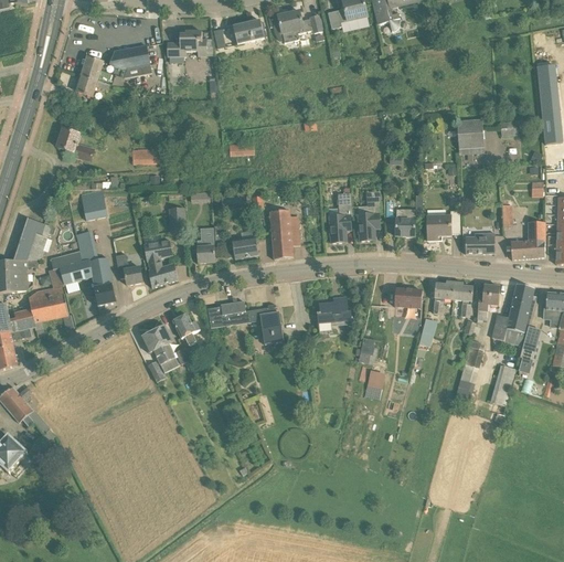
[(0,9),(10,8),(10,2),(27,3),(27,0),(0,0),(0,9)]
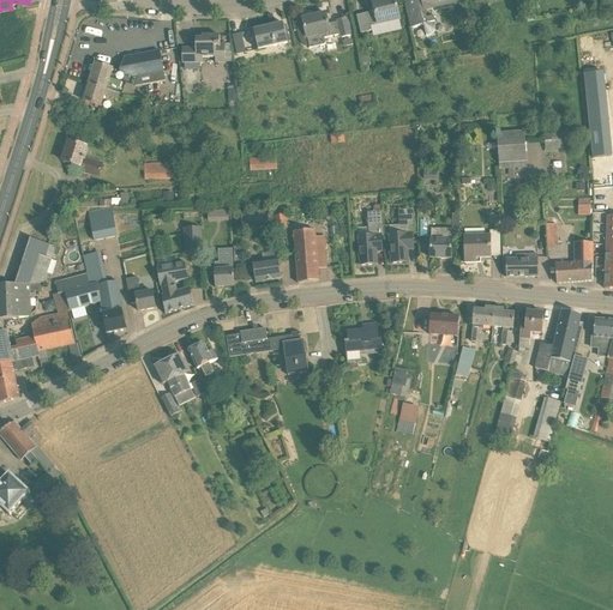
[(372,0),(373,8),(356,13),(360,30),(371,28),(370,22),(377,19),(377,22),(398,17),(395,0),(372,0)]
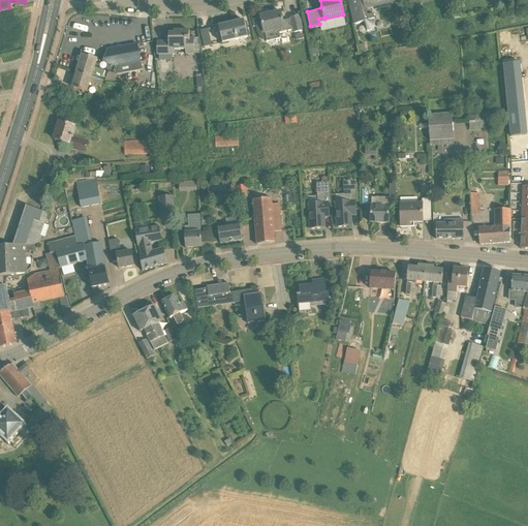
[(370,27),(370,26),(371,26),(372,25),(373,24),(373,23),(374,21),(374,20),(374,19),(374,17),(373,12),(371,5),(391,0),(353,0),(355,10),(352,10),(355,22),(364,20),(366,28),(369,27),(370,27)]
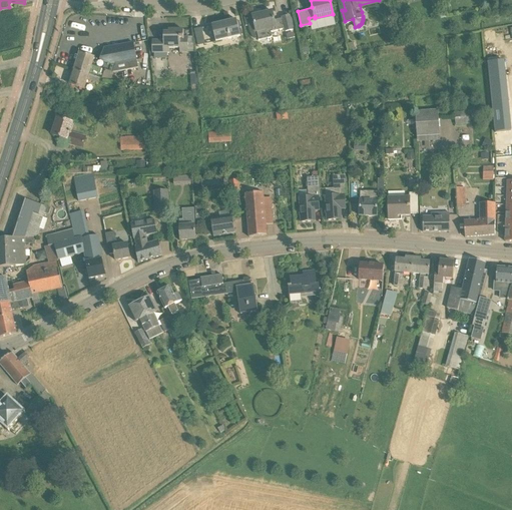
[(289,13),(282,15),(282,16),(274,18),(272,9),(251,13),(252,15),(249,15),(249,14),(243,15),(245,24),(248,23),(248,26),(248,28),(250,31),(250,33),(252,34),(254,37),(258,36),(258,38),(272,35),(271,29),(284,26),(285,29),(292,27),(289,13)]
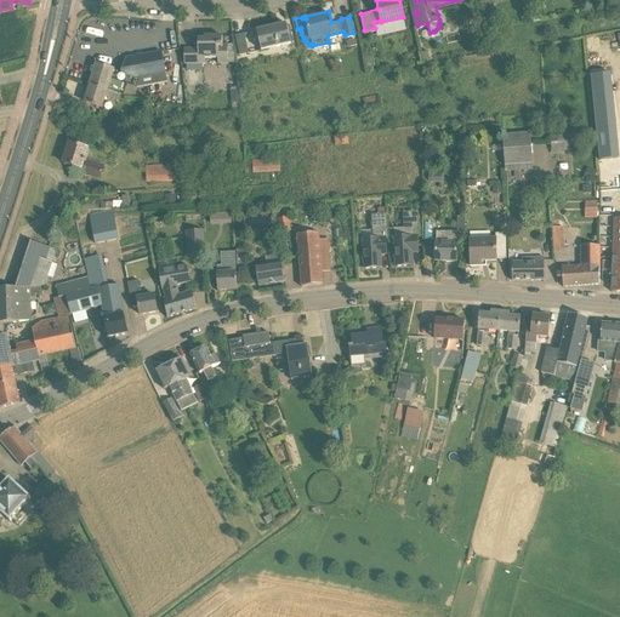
[(288,30),(291,29),(289,22),(286,23),(285,21),(256,27),(261,47),(290,40),(288,30)]
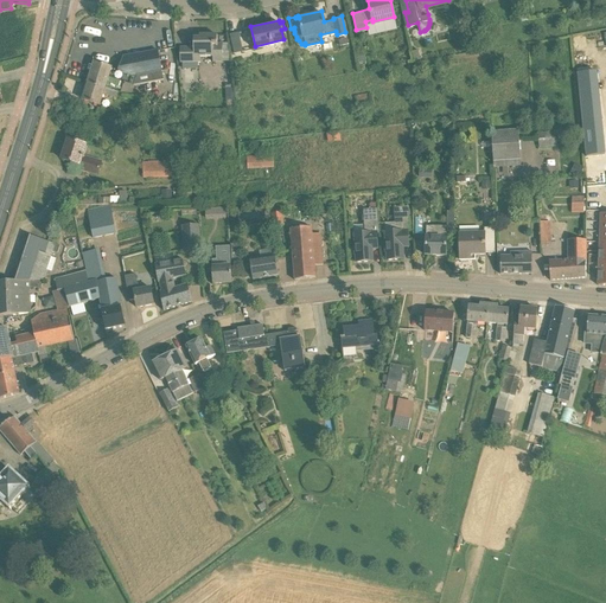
[(237,29),(229,31),(234,50),(243,47),(237,29)]
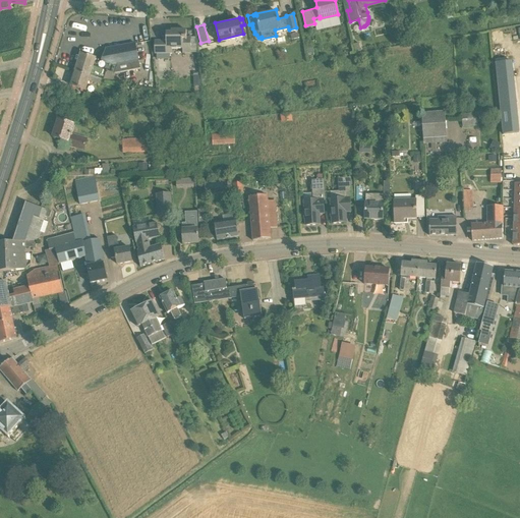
[(190,35),(185,35),(185,27),(165,27),(165,38),(154,39),(154,51),(156,51),(169,51),(171,51),(171,46),(182,46),(182,51),(190,51),(190,35)]
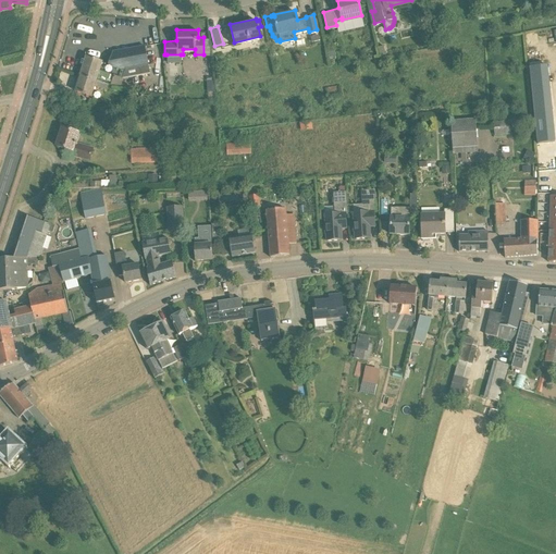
[(79,74),(108,83),(110,83),(120,86),(123,76),(122,76),(124,66),(148,62),(145,44),(112,50),(108,62),(101,60),(86,54),(79,74)]
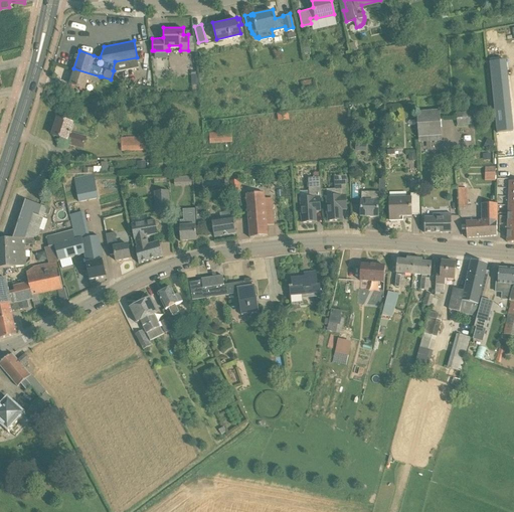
[(302,42),(304,52),(310,51),(307,41),(302,42)]
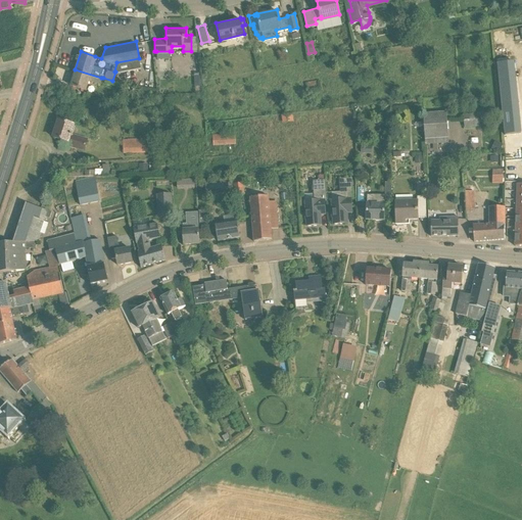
[(88,79),(99,82),(101,78),(75,69),(70,84),(85,88),(88,79)]
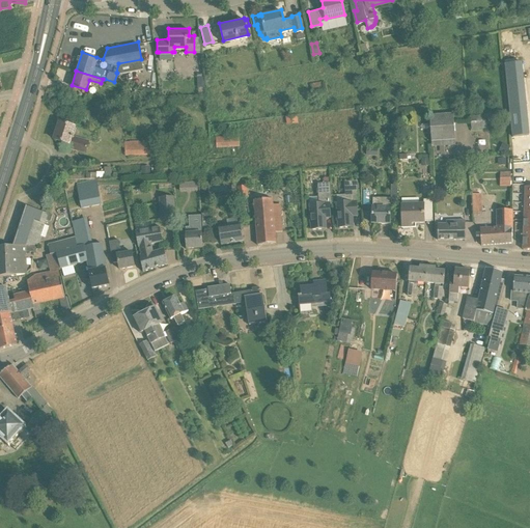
[(323,79),(310,81),(312,90),(325,88),(323,79)]
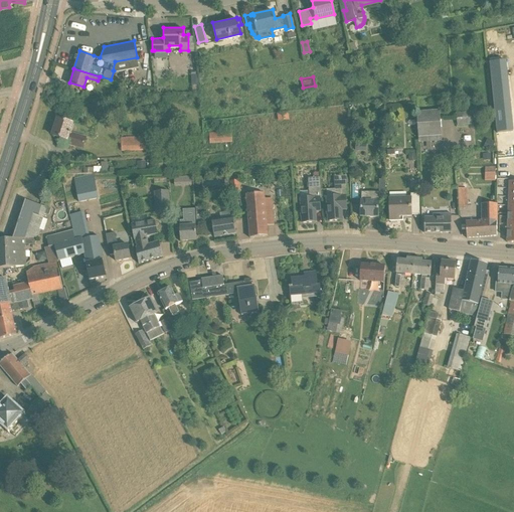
[(512,129),(508,98),(493,100),(497,131),(506,130),(512,129)]
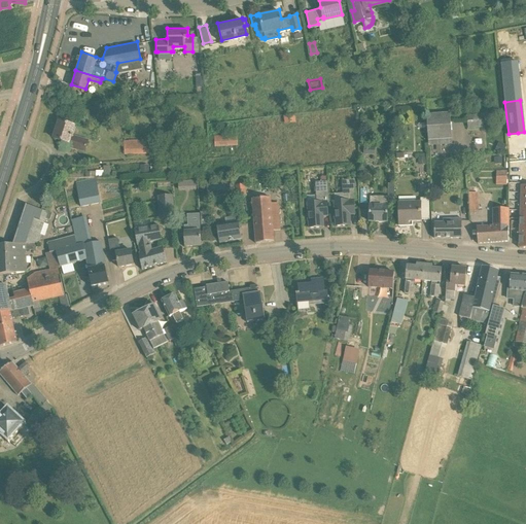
[(449,110),(426,111),(428,142),(451,141),(449,110)]
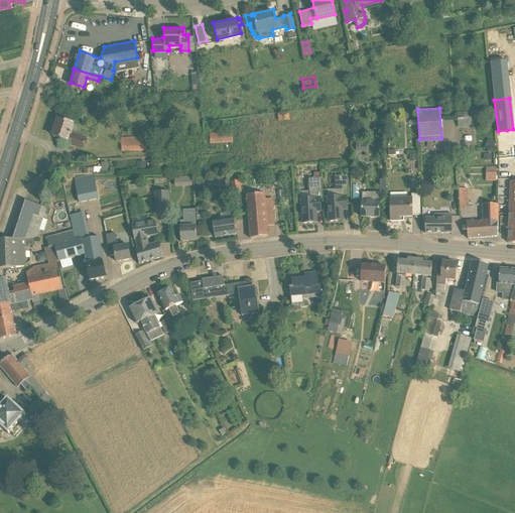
[(472,111),(472,109),(457,111),(458,124),(473,122),(472,116),(474,116),(474,111),(472,111)]
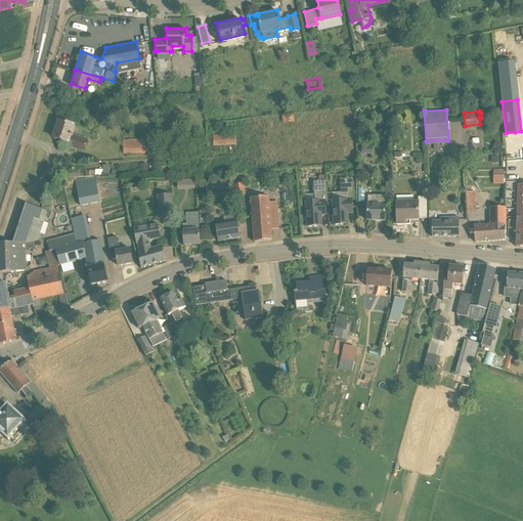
[(281,114),(282,121),(294,119),(293,113),(281,114)]
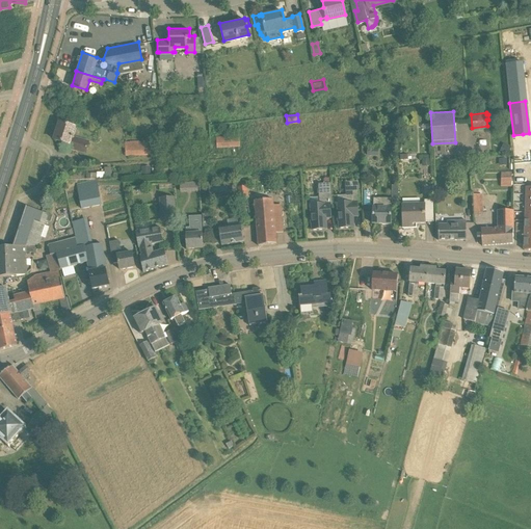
[(74,134),(72,133),(74,125),(59,121),(58,122),(57,122),(55,128),(57,128),(54,137),(69,141),(68,144),(85,150),(88,140),(73,135),(74,134)]
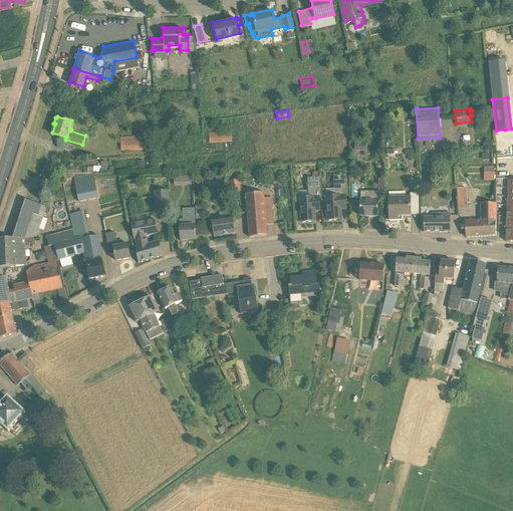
[(231,129),(209,131),(209,141),(231,140),(231,129)]
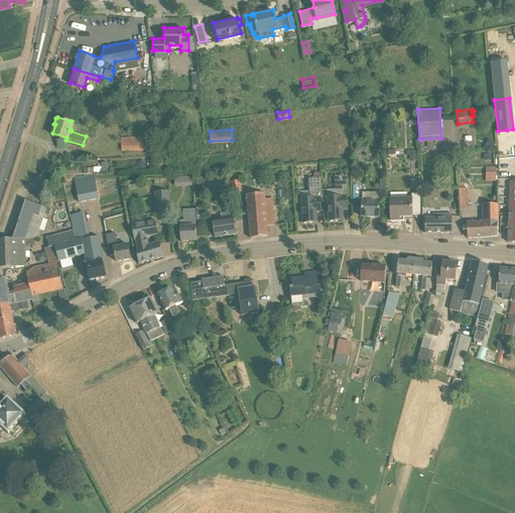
[(151,134),(121,135),(122,149),(146,148),(146,144),(151,144),(151,134)]
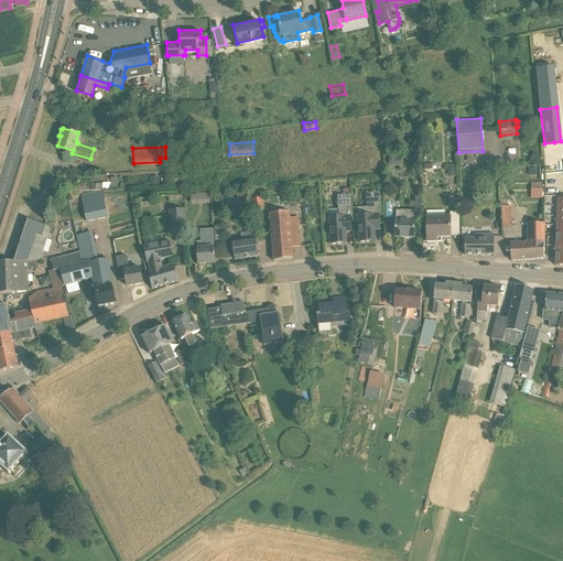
[(533,150),(529,159),(538,162),(541,153),(533,150)]
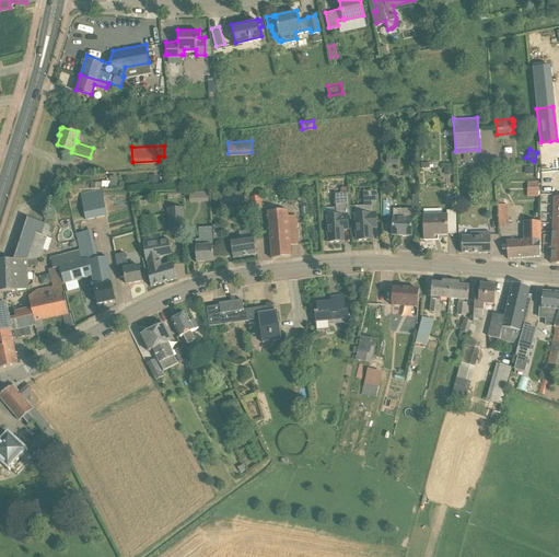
[(65,172),(58,177),(62,182),(69,177),(65,172)]
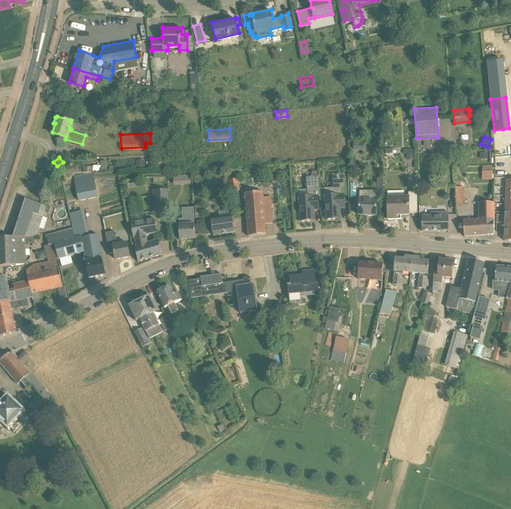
[(144,158),(136,158),(136,167),(144,166),(144,158)]
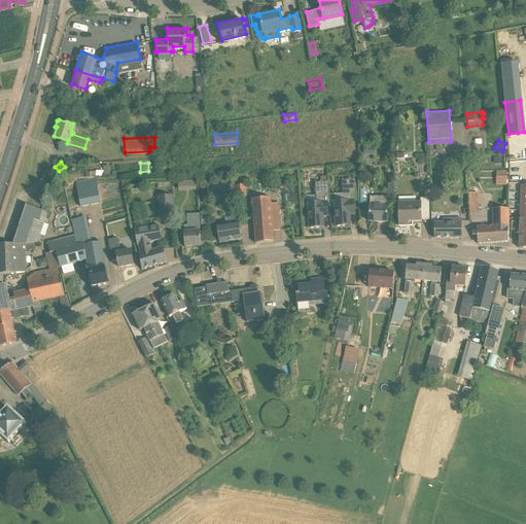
[(507,180),(507,206),(507,217),(518,217),(518,245),(525,245),(525,163),(520,164),(520,170),(521,170),(521,173),(511,173),(511,180),(507,180)]
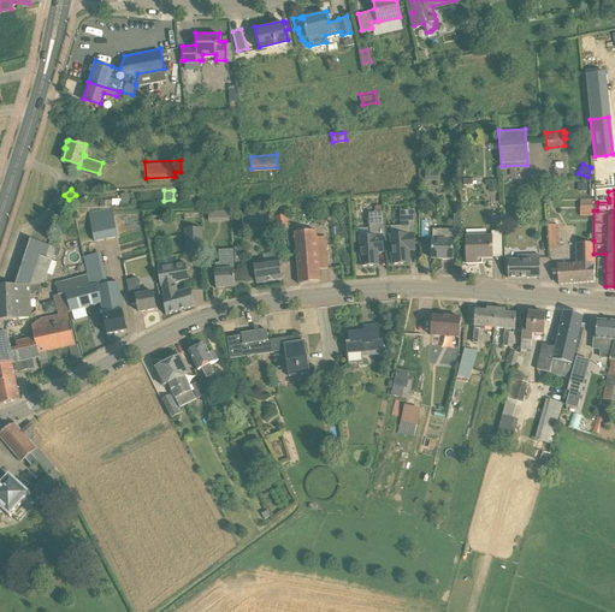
[(592,196),(579,195),(579,209),(592,209),(592,196)]
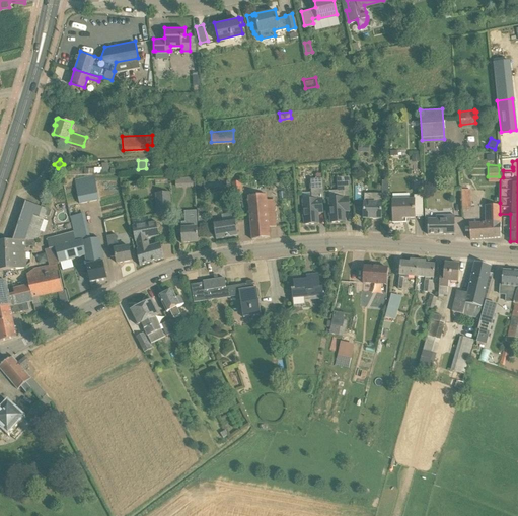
[(94,172),(74,176),(79,202),(98,198),(97,188),(95,181),(94,172)]
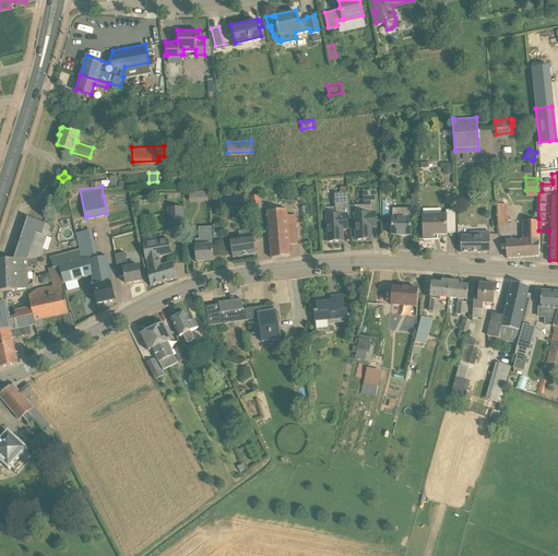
[(370,225),(376,224),(375,211),(377,210),(376,188),(361,189),(364,211),(354,211),(355,221),(353,222),(354,229),(355,229),(356,237),(371,236),(370,225)]
